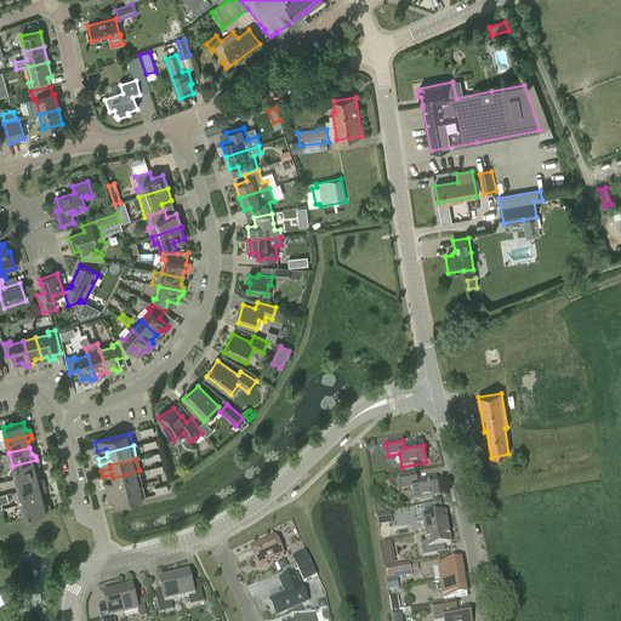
[(36,460),(12,466),(15,478),(36,473),(34,467),(38,463),(36,460)]
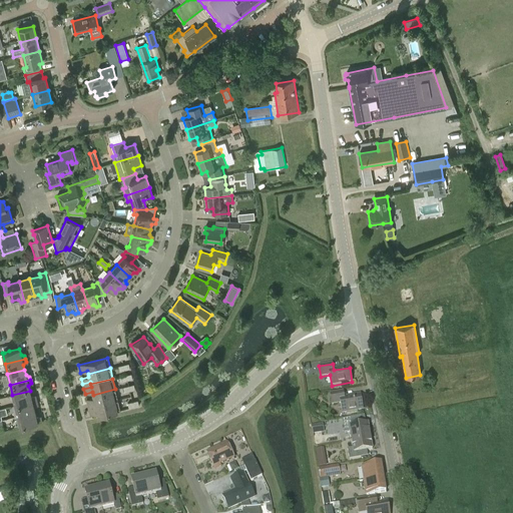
[(115,389),(93,395),(94,398),(86,400),(87,405),(95,403),(96,405),(118,400),(115,389)]
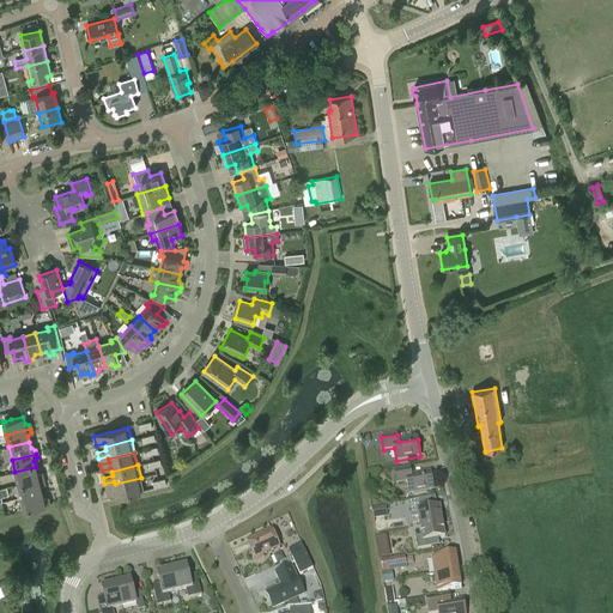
[(36,467),(14,472),(18,485),(42,479),(41,475),(37,473),(36,467)]
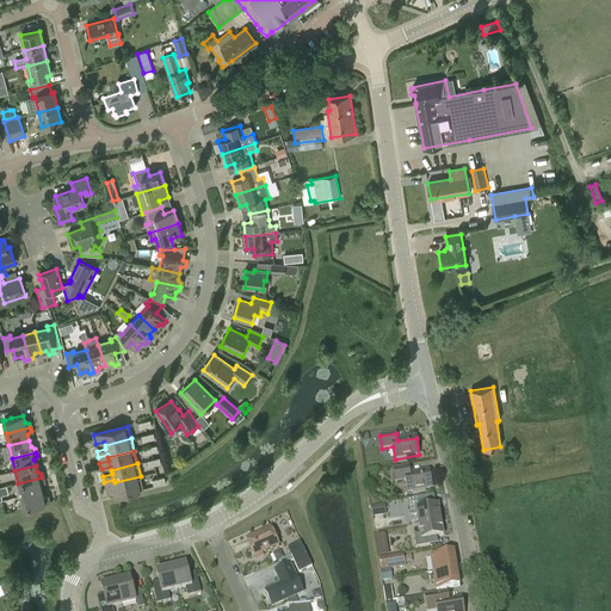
[(395,482),(406,480),(408,493),(432,488),(429,471),(411,474),(409,467),(394,469),(395,482)]
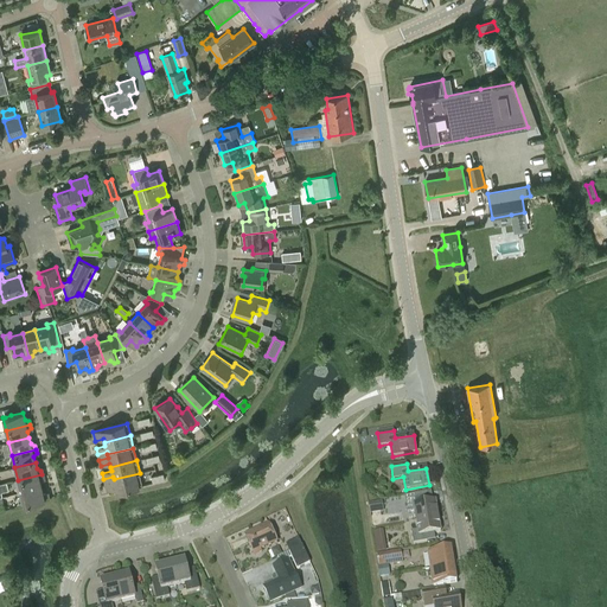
[(140,473),(114,479),(114,483),(104,485),(107,491),(115,489),(116,492),(142,486),(140,473)]
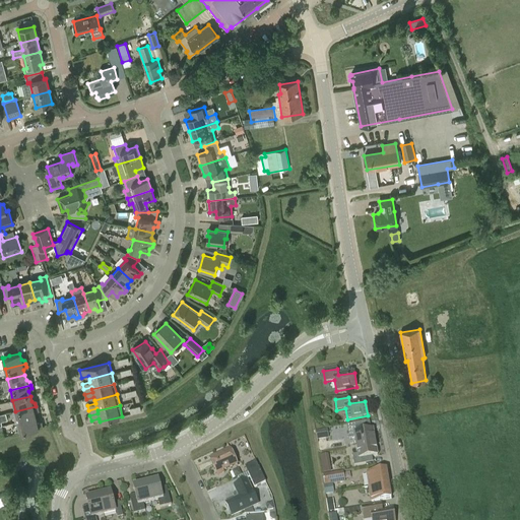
[(36,406),(15,411),(17,421),(36,417),(35,412),(37,409),(36,406)]
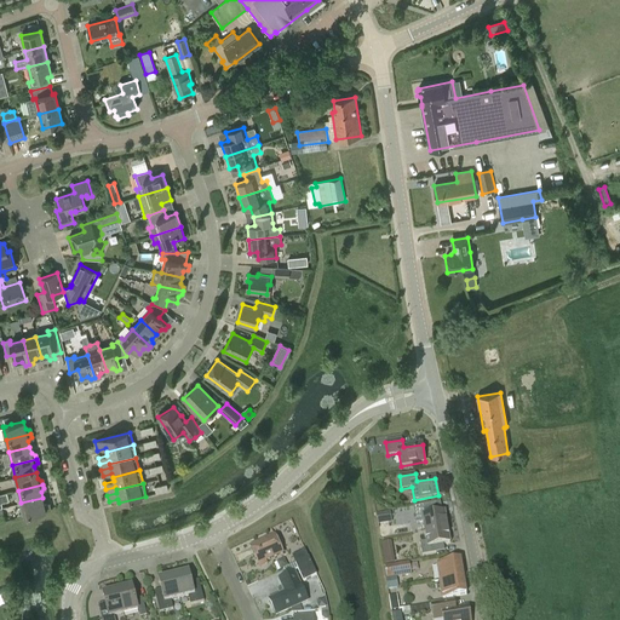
[(42,498),(21,503),(24,516),(49,510),(49,506),(44,505),(42,498)]
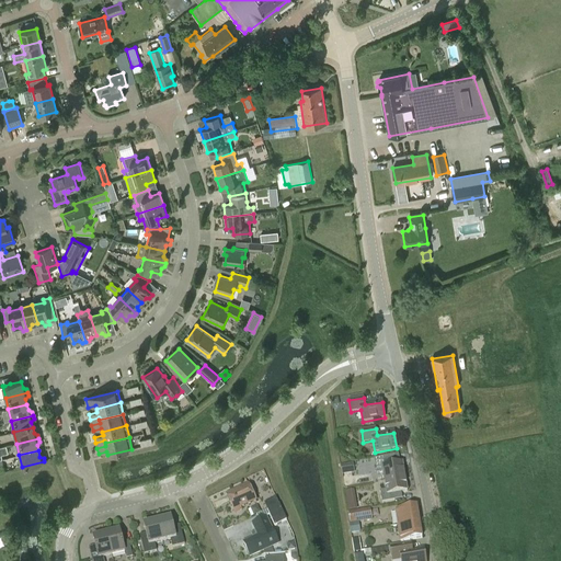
[(385,482),(404,479),(403,471),(402,465),(389,467),(388,460),(375,462),(377,473),(384,472),(384,474),(385,482)]
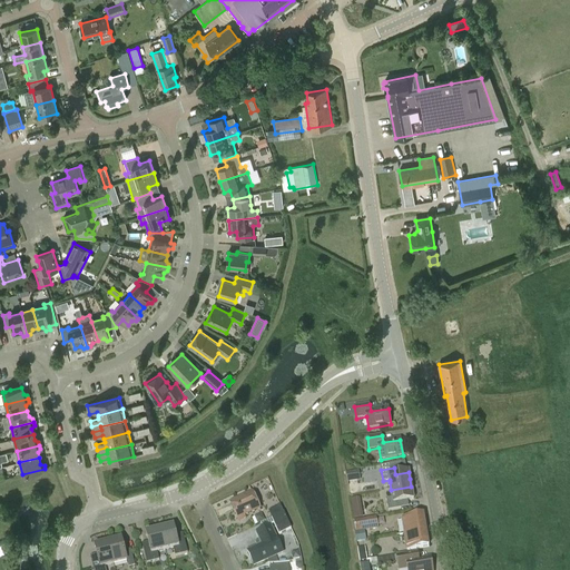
[(359,472),(346,474),(347,483),(361,481),(359,472)]
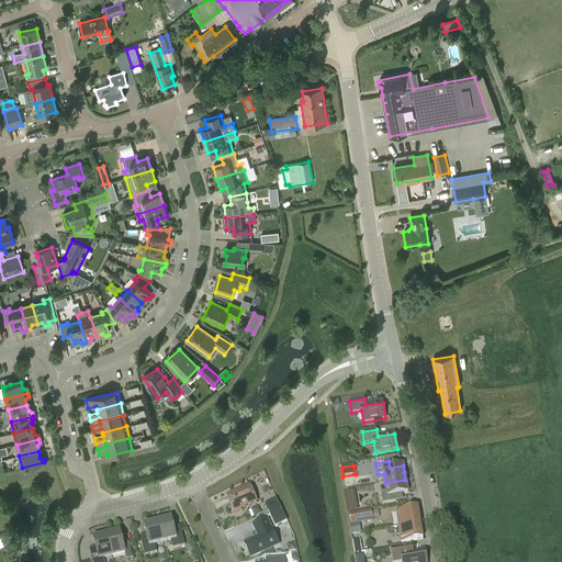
[(406,486),(405,480),(385,483),(386,490),(386,491),(381,492),(383,504),(396,501),(395,495),(408,493),(406,486)]
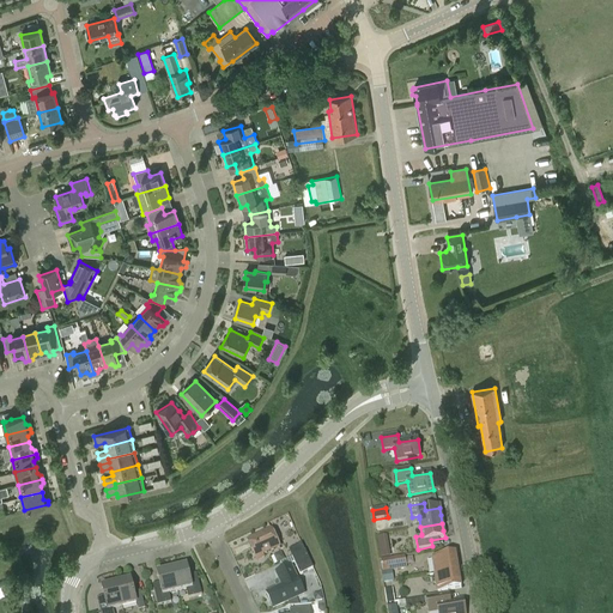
[(272,530),(247,542),(255,559),(280,548),(272,530)]
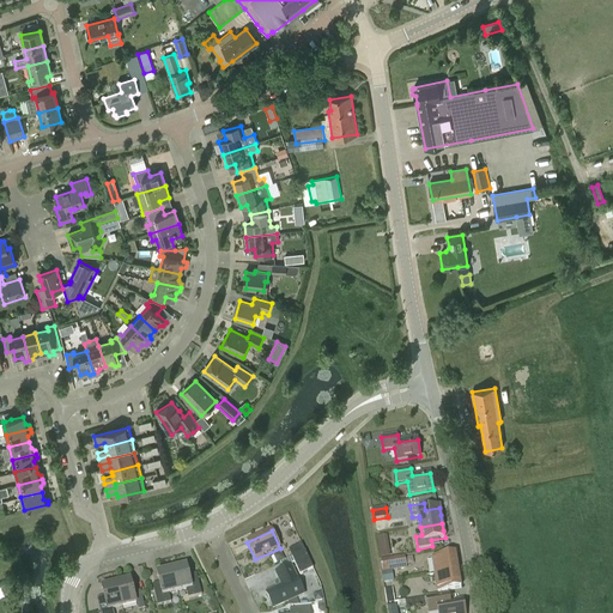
[(292,558),(301,576),(313,570),(305,552),(292,558)]
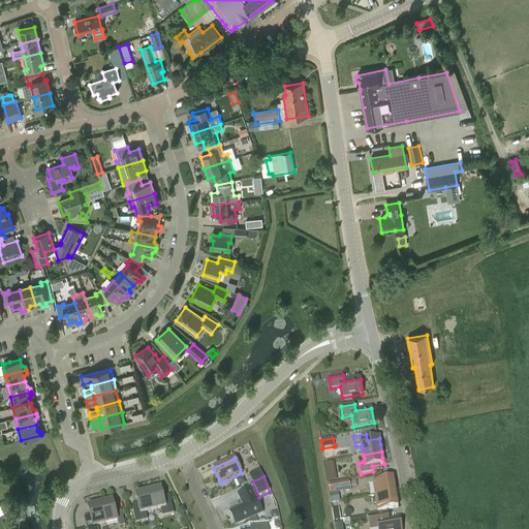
[(237,480),(239,487),(246,484),(243,477),(237,480)]
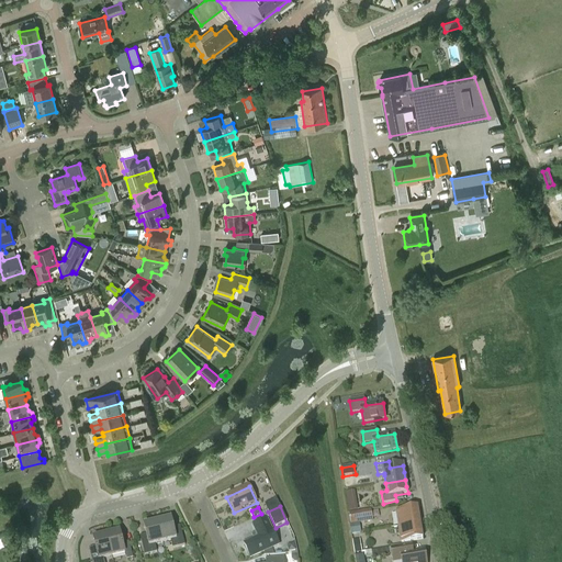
[(396,512),(398,528),(420,524),(417,508),(396,512)]
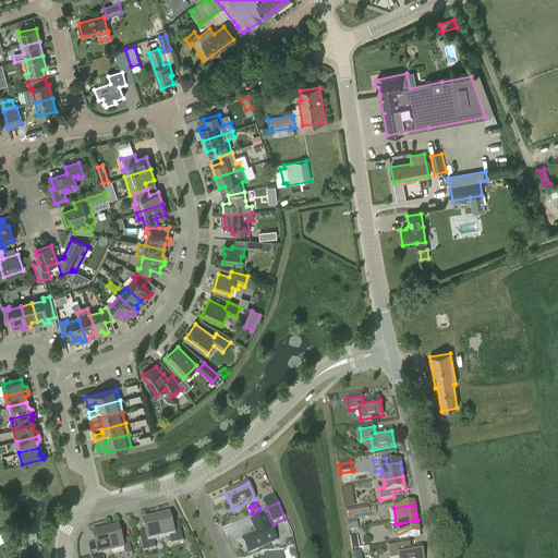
[(371,518),(368,507),(347,510),(349,522),(371,518)]
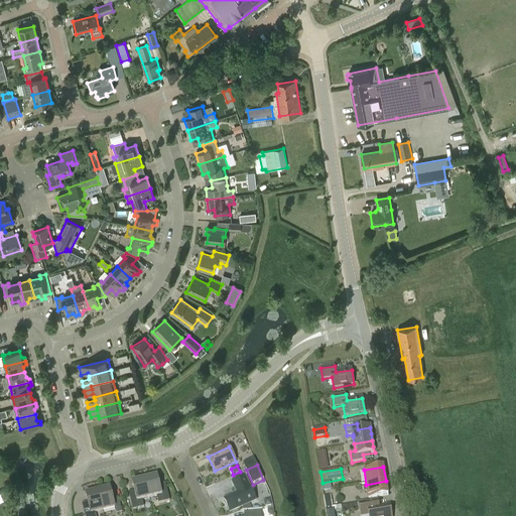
[(145,480),(150,499),(157,497),(158,504),(170,501),(165,485),(159,486),(157,477),(145,480)]
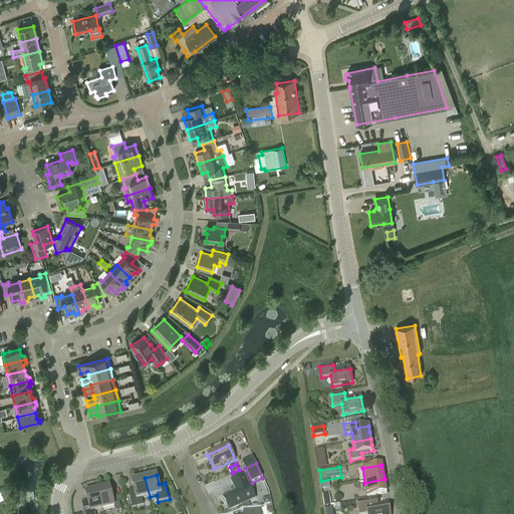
[(237,492),(223,498),(229,510),(255,499),(244,475),(232,481),(237,492)]
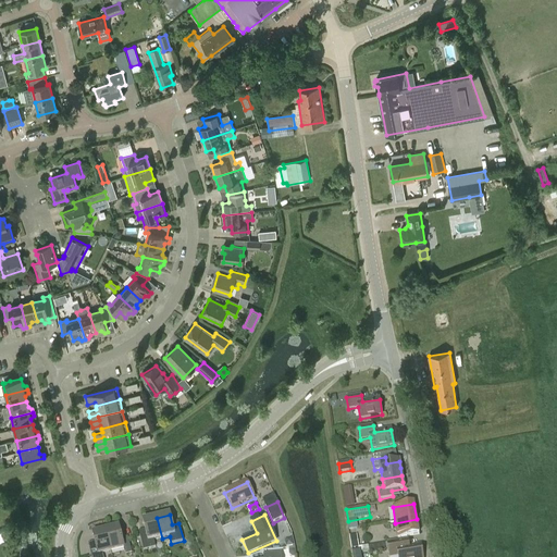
[(153,541),(162,539),(157,518),(143,521),(146,531),(139,533),(144,551),(156,548),(153,541)]
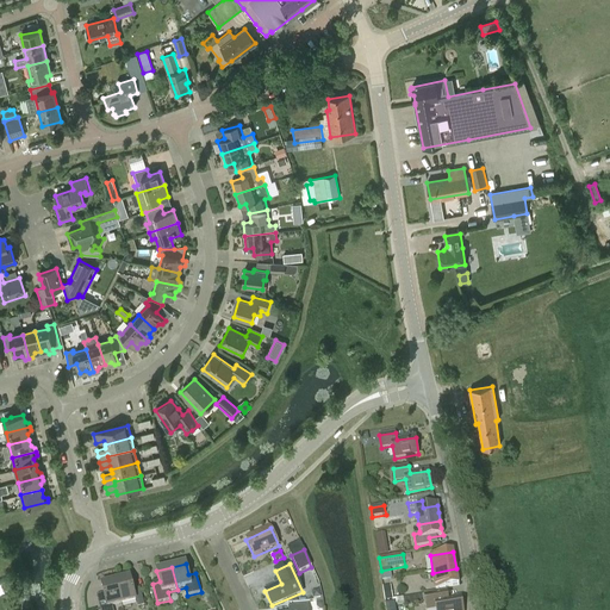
[(456,568),(433,573),(436,590),(459,586),(456,568)]
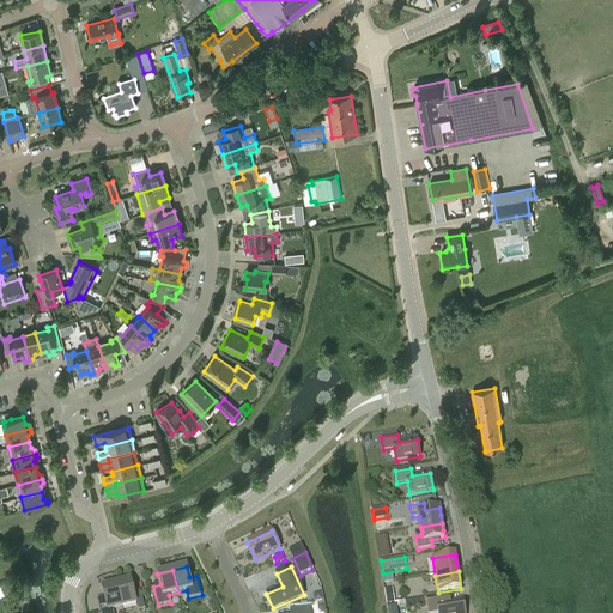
[(392,572),(383,574),(384,584),(394,582),(392,572)]
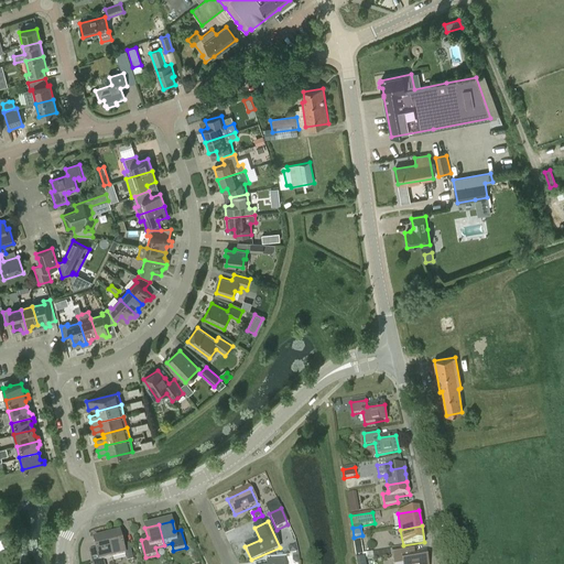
[(108,537),(114,560),(126,556),(128,562),(133,561),(129,544),(123,545),(120,533),(108,537)]
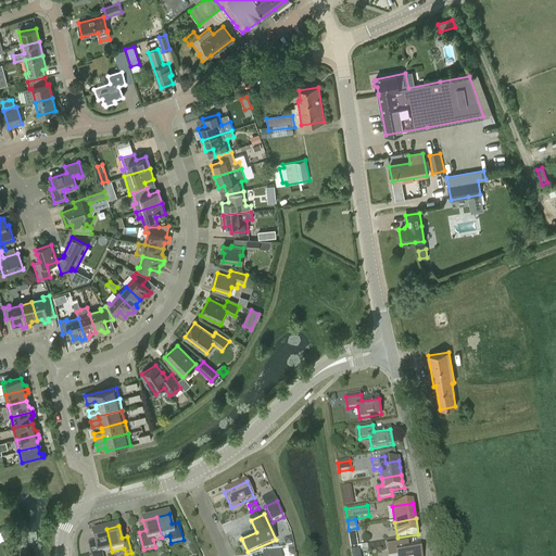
[(103,555),(103,554),(112,552),(106,529),(92,533),(98,555),(91,555),(103,555)]
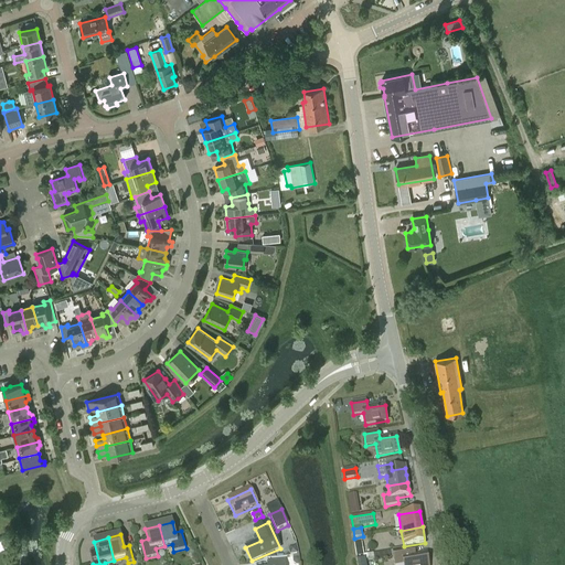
[(354,543),(356,556),(364,555),(362,542),(354,543)]
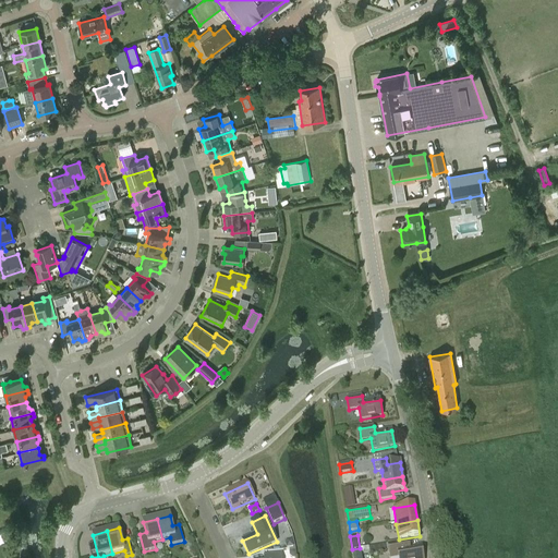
[(393,557),(399,557),(398,557),(423,557),(422,546),(405,548),(404,542),(388,545),(390,557),(393,557)]
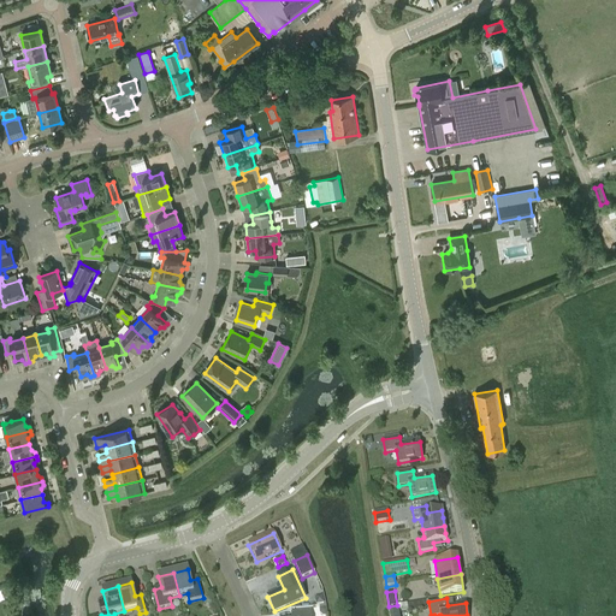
[(408,604),(409,611),(428,608),(427,600),(408,604)]
